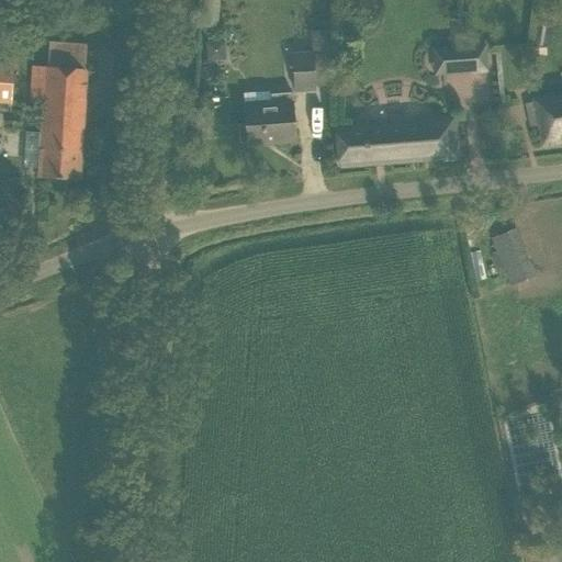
[(312,55),(328,55),(327,30),(311,31),(312,52),(312,55)]
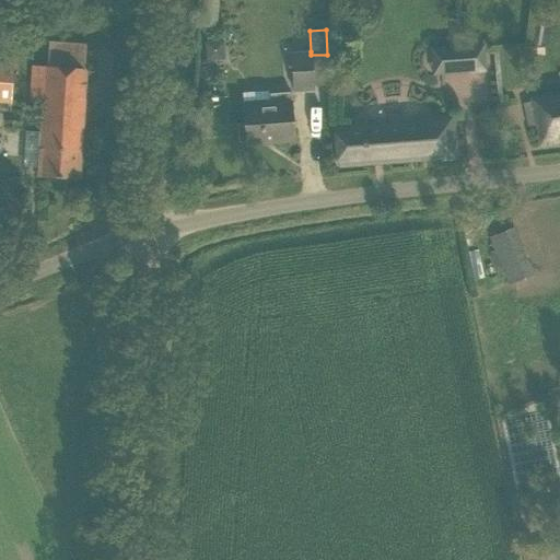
[(221,38),(203,39),(205,57),(223,55),(221,38)]
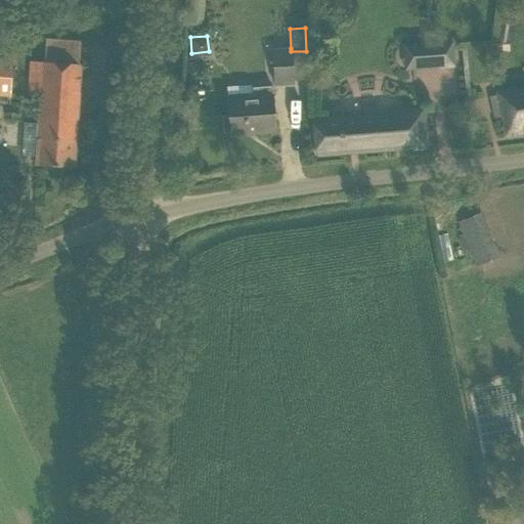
[(452,42),(436,43),(438,68),(453,67),(452,42)]
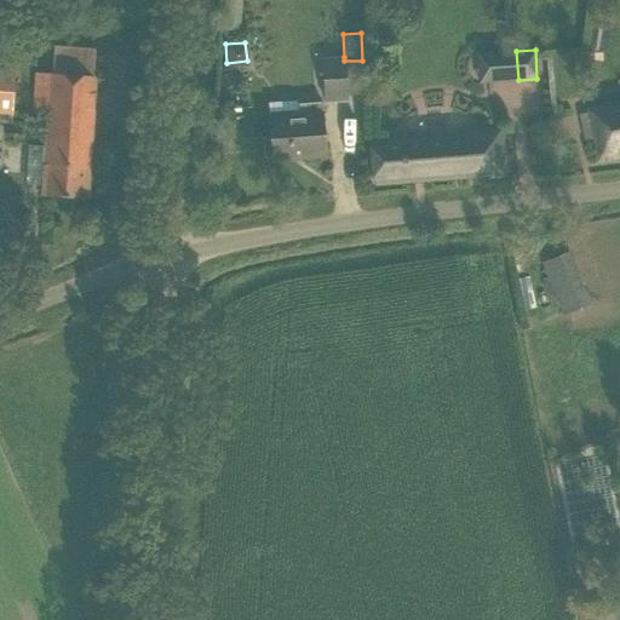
[(50,74),(41,73),(36,73),(33,115),(46,118),(45,148),(29,147),(27,185),(42,187),(41,196),(87,199),(97,53),(51,51),(50,74)]
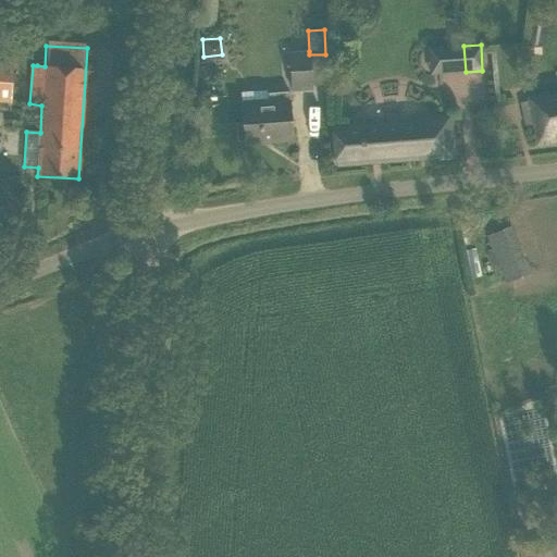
[(309,51),(291,53),(294,90),(312,89),(309,54),(309,51)]
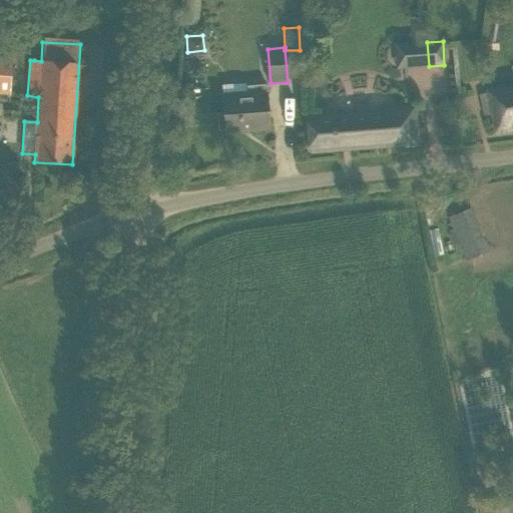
[(395,55),(396,68),(427,65),(426,52),(395,55)]
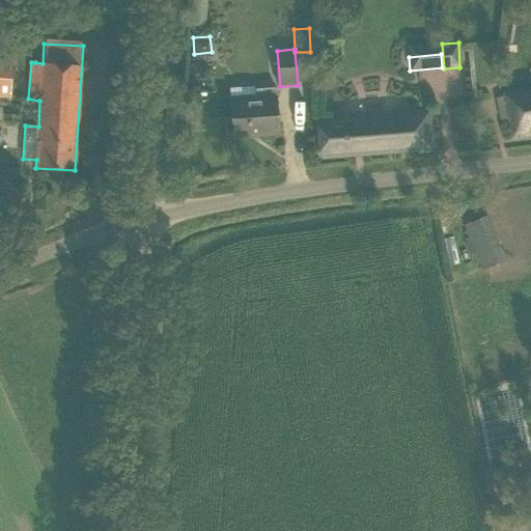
[(0,99),(11,101),(15,63),(0,61),(0,99)]
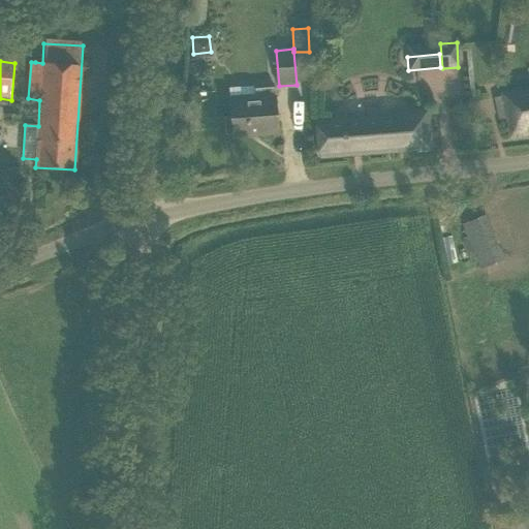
[(528,87),(501,94),(501,96),(493,97),(498,120),(506,118),(510,137),(528,132),(528,87)]
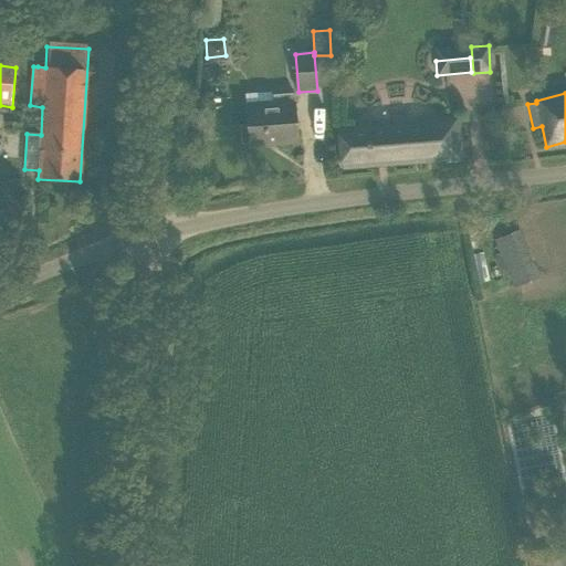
[(248,144),(248,147),(297,143),(294,94),(272,95),(272,104),(268,104),(244,106),(247,125),(240,125),(242,144),(248,144)]
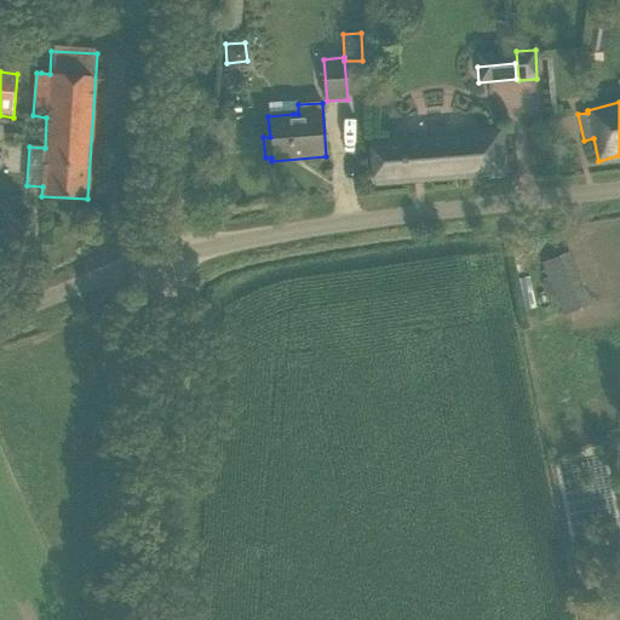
[(501,128),(371,138),(374,185),(504,174),(503,150),(501,128)]
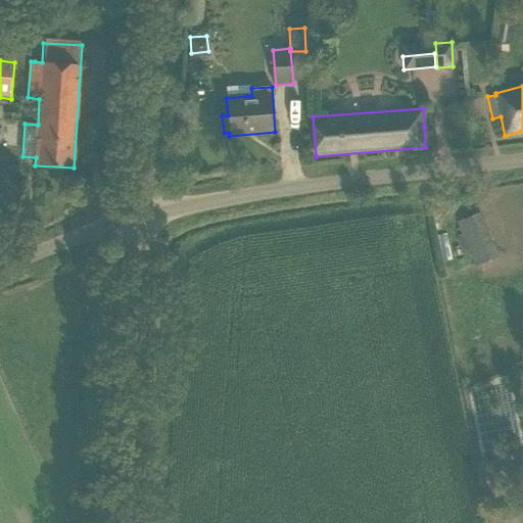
[(458,222),(476,265),(496,255),(478,212),(458,222)]
